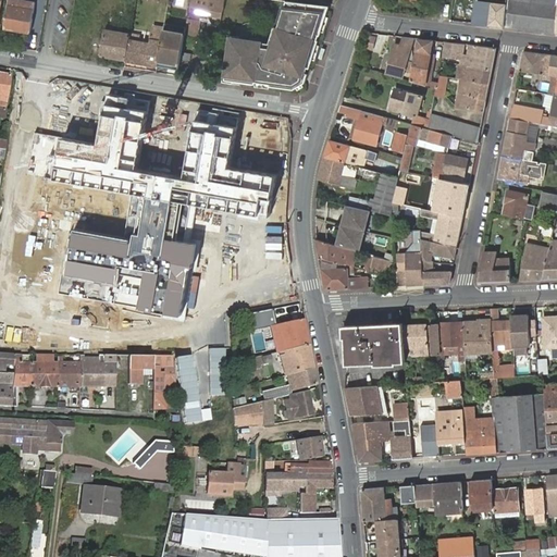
[(36,3),(19,0),(10,0),(5,29),(32,34),(36,3)]
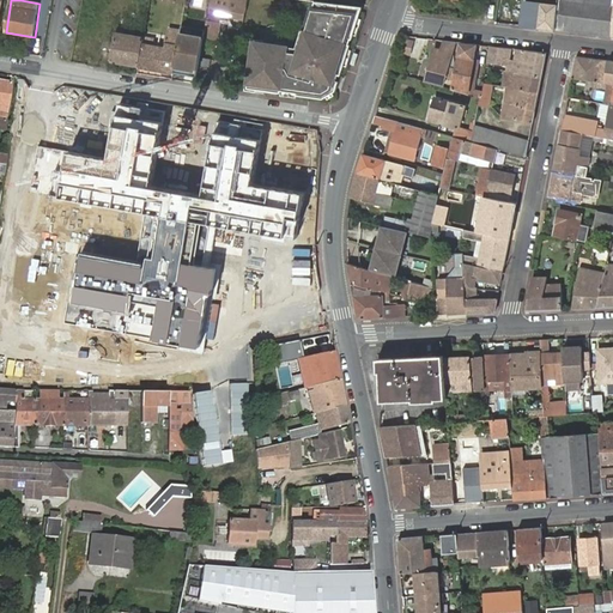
[(210,13),(211,0),(187,0),(186,10),(192,11),(193,2),(205,4),(202,12),(210,13)]
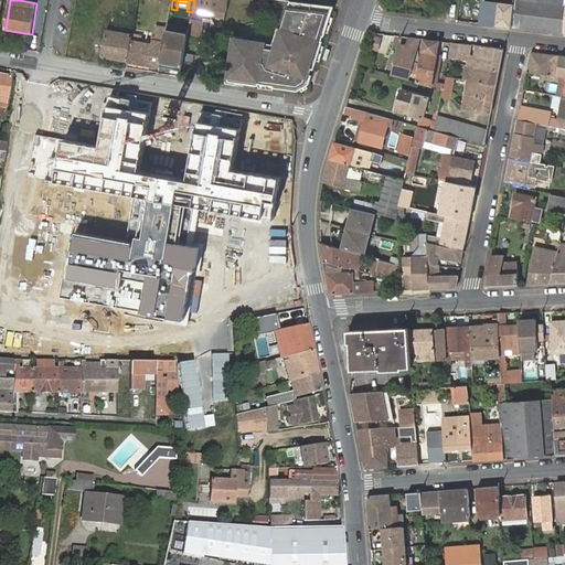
[(227,1),(227,0),(194,0),(193,12),(225,18),(227,1)]
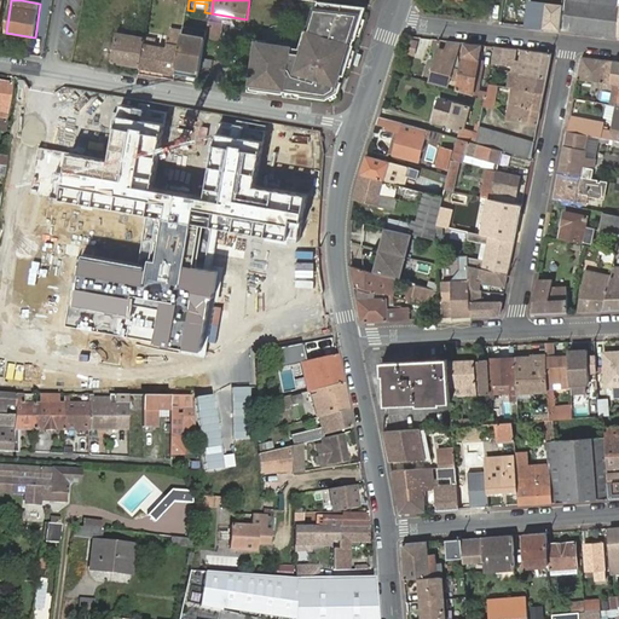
[(340,93),(366,7),(353,5),(341,4),(331,1),(318,0),(310,30),(306,29),(300,47),(260,42),(253,90),(328,100),(340,93)]
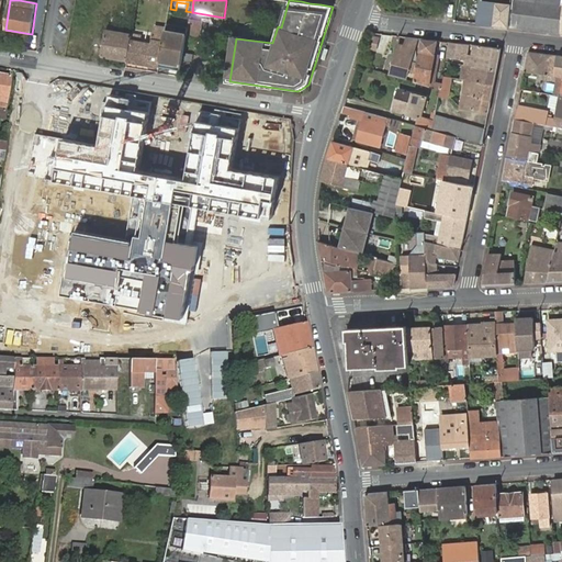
[(482,0),(480,22),(508,25),(510,2),(494,1),(482,0)]
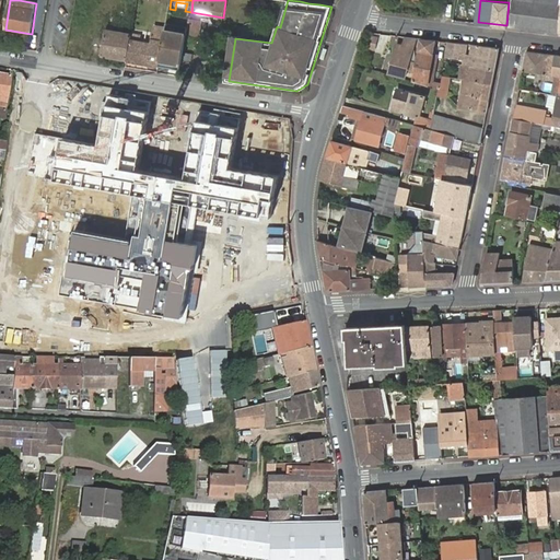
[(559,0),(508,0),(509,2),(506,25),(559,32),(559,19),(559,0)]
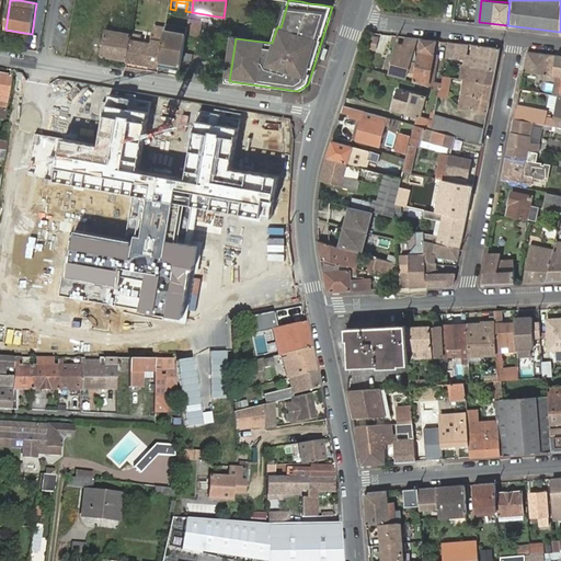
[(183,71),(190,30),(168,25),(167,30),(160,67),(183,71)]
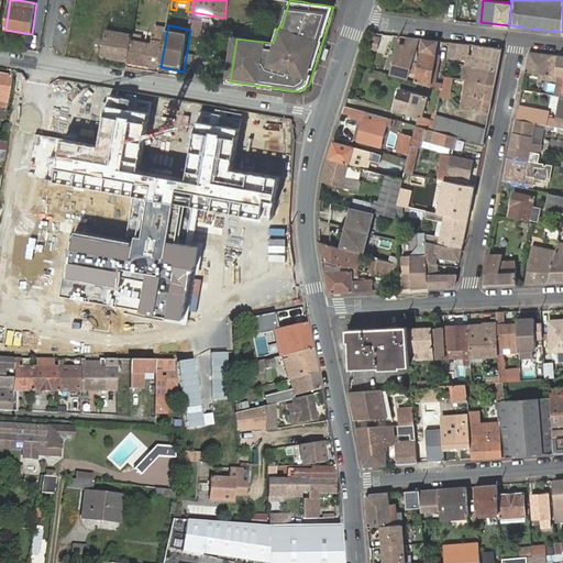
[(142,37),(133,35),(129,62),(161,67),(167,30),(157,28),(154,44),(142,43),(142,37)]
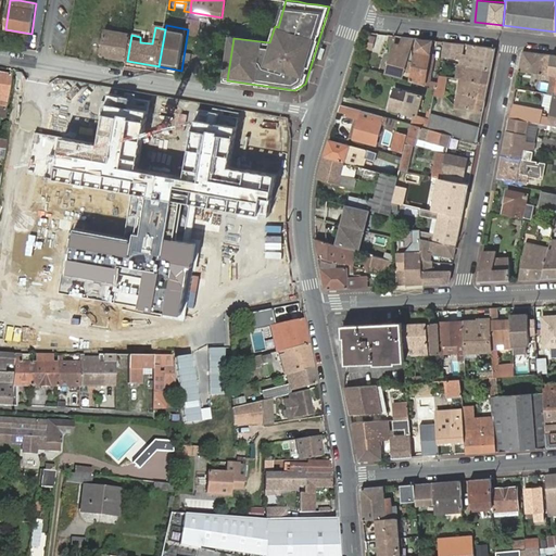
[(127,61),(131,35),(105,29),(100,57),(127,61)]
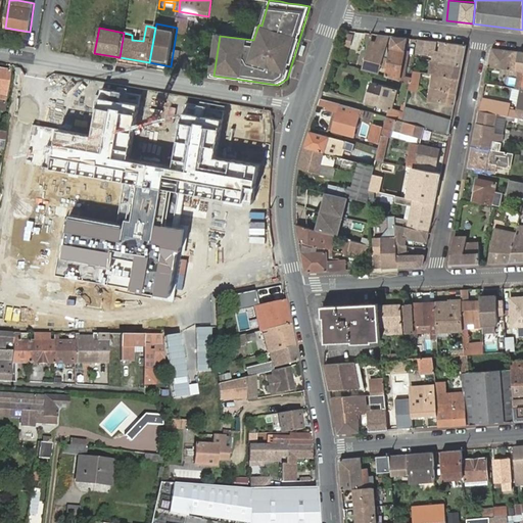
[(387,37),(379,36),(377,44),(374,43),(371,53),(368,52),(363,69),(378,74),(383,56),(387,37)]
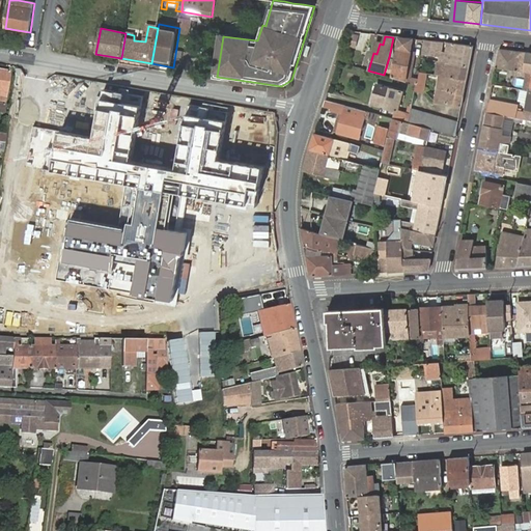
[(398,38),(390,78),(404,82),(411,39),(398,38)]
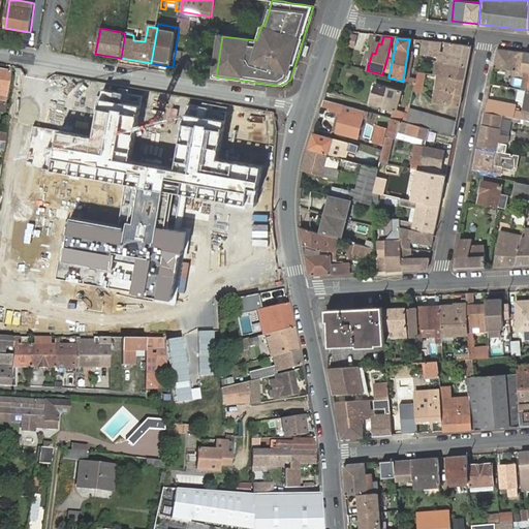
[(441,43),(423,40),(421,55),(439,57),(438,61),(442,62),(447,62),(452,44),(445,43),(444,53),(440,52),(441,43)]
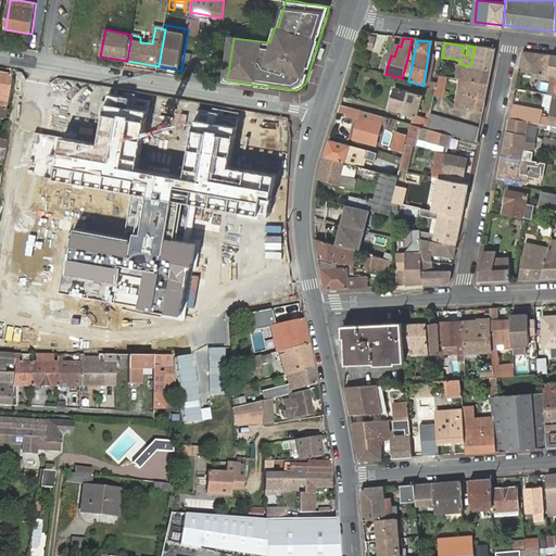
[(465,65),(464,67),(491,71),(495,49),(475,47),(470,65),(465,65)]
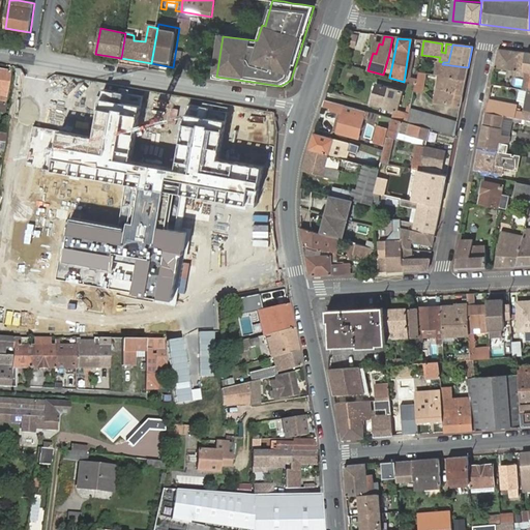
[(529,64),(524,64),(526,53),(498,50),(494,68),(522,71),(526,72),(525,77),(522,91),(529,92),(529,87),(529,64)]
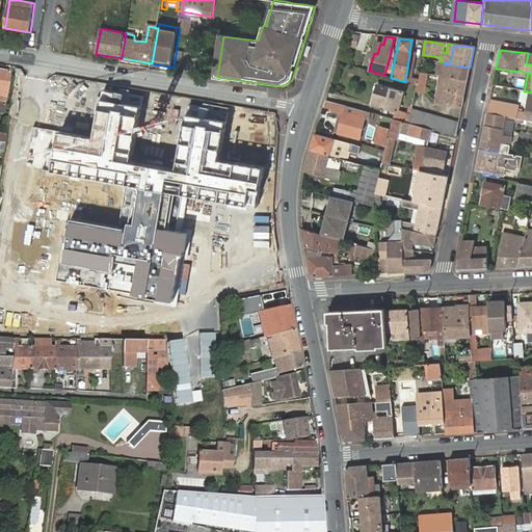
[(444,64),(442,79),(468,82),(470,68),(444,64)]
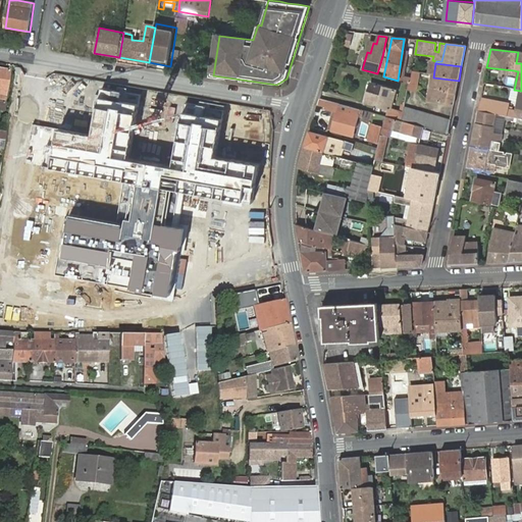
[(9,74),(0,72),(0,100),(4,101),(9,74)]
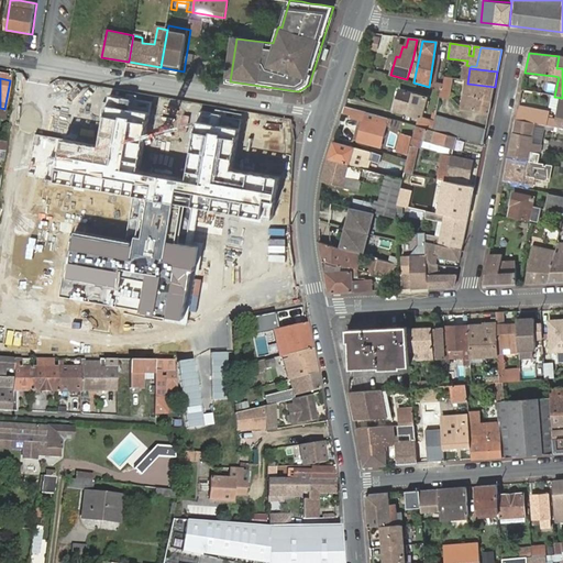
[(442,90),(440,98),(449,100),(453,81),(445,80),(444,90),(442,90)]
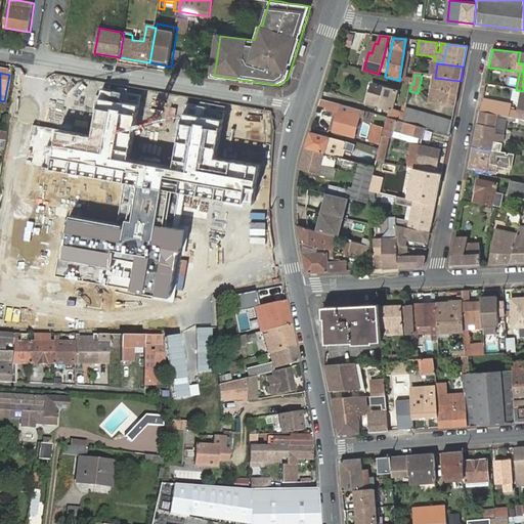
[(431,101),(455,105),(461,81),(435,78),(431,101)]
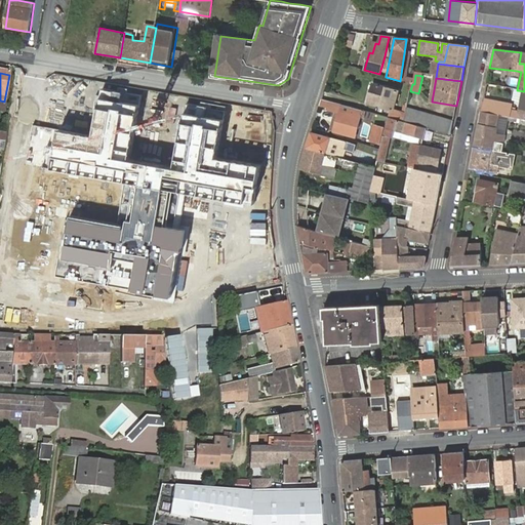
[(486,84),(484,95),(490,96),(493,85),(486,84)]
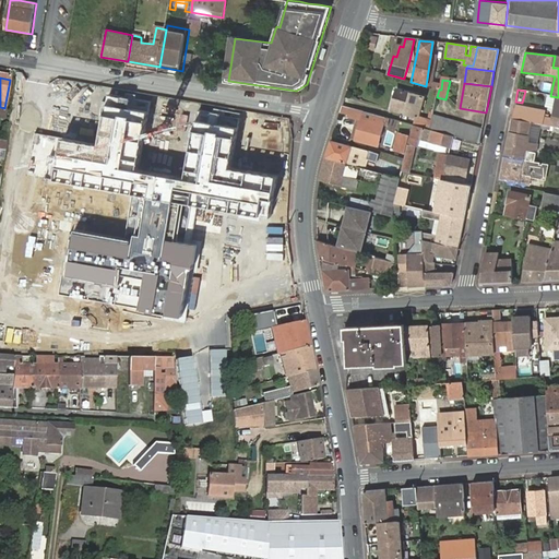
[(420,117),(426,98),(421,97),(397,91),(391,111),(415,118),(419,119),(420,117)]
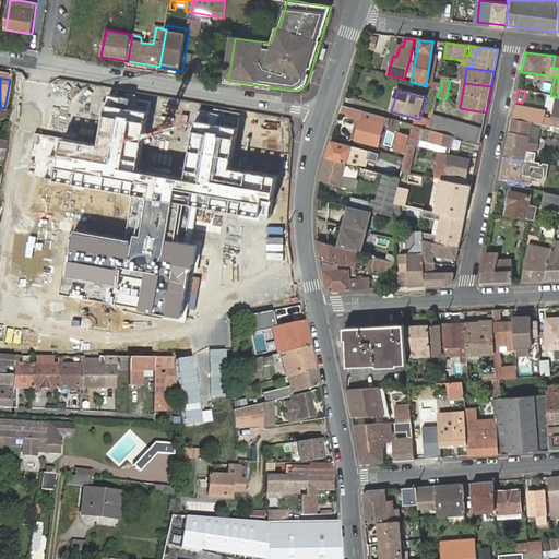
[(558,100),(556,121),(545,120),(545,119),(521,114),(522,107),(515,106),(512,118),(534,122),(543,125),(558,127),(558,100)]
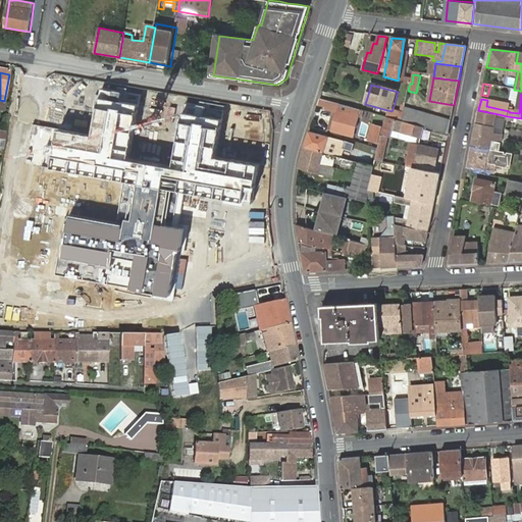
[(351,138),(357,116),(361,118),(363,112),(359,110),(318,98),(315,103),(323,106),(322,108),(330,111),(334,113),(329,132),(351,138)]
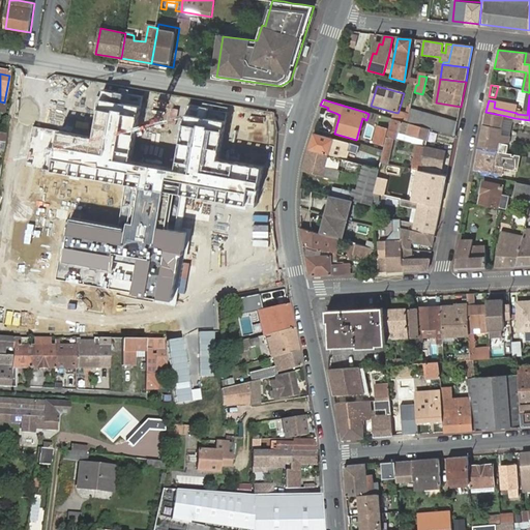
[(405,124),(408,114),(399,111),(398,113),(394,112),(391,121),(405,124)]
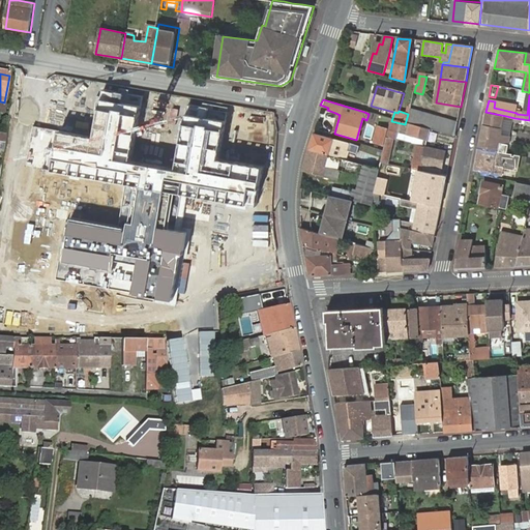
[(408,114),(405,124),(430,130),(454,137),(457,124),(408,112),(408,114)]
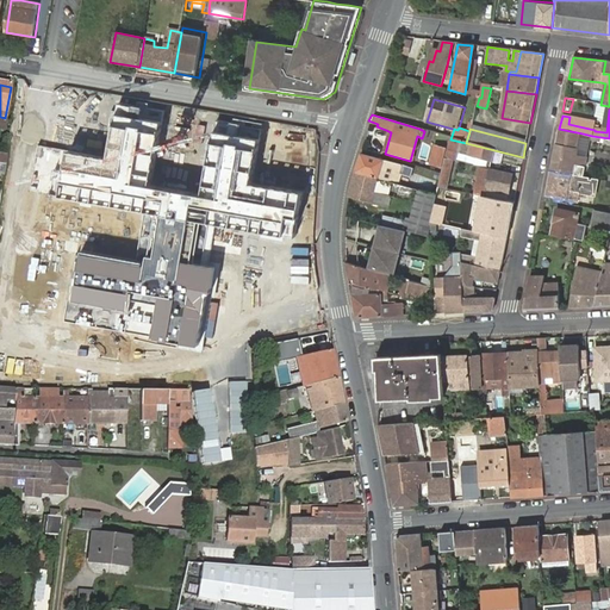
[(583,134),(559,129),(556,144),(579,149),(583,134)]
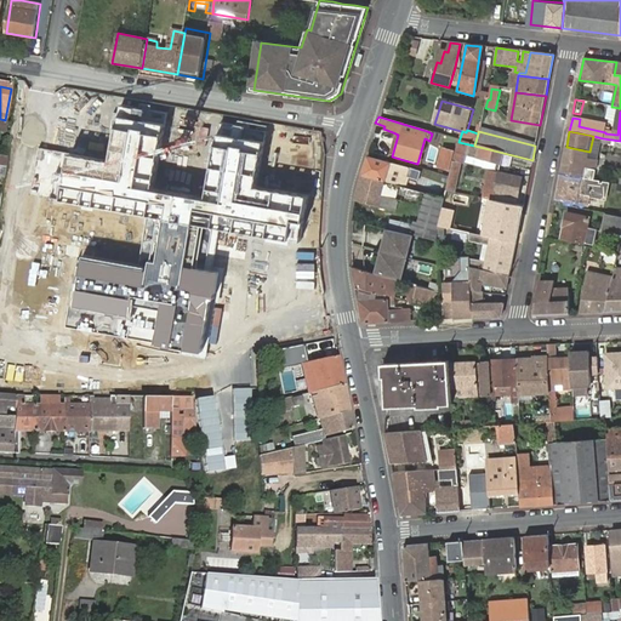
[(387,155),(392,157),(398,135),(393,132),(387,155)]
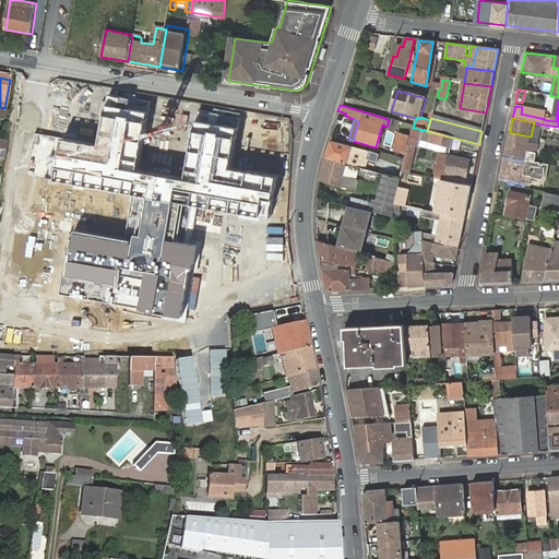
[(531,137),(539,138),(543,125),(534,122),(531,137)]
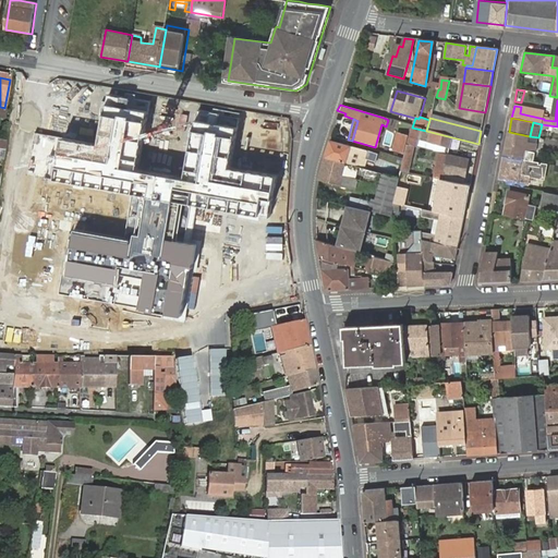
[(426,131),(412,128),(409,141),(407,145),(415,147),(416,147),(448,154),(449,148),(452,137),(426,131)]
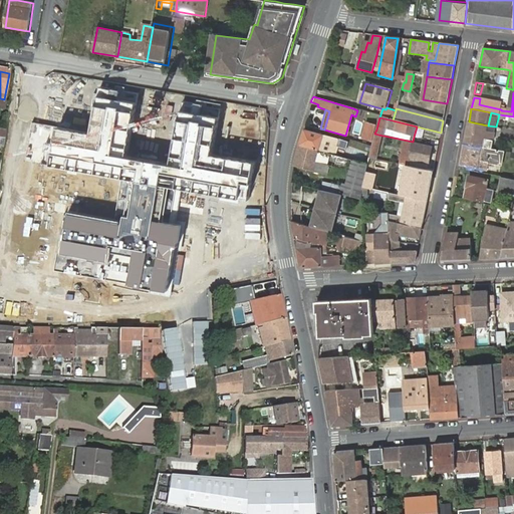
[(43,120),(24,118),(18,164),(36,166),(43,120)]
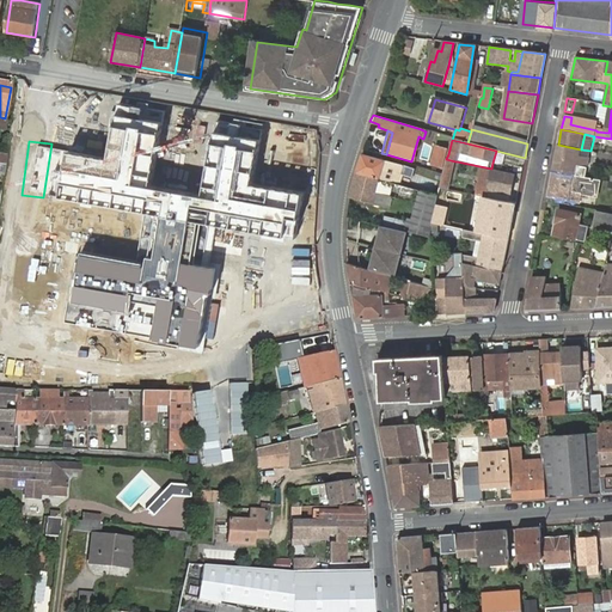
[(576,176),(585,177),(591,151),(581,150),(558,145),(554,171),(576,176)]
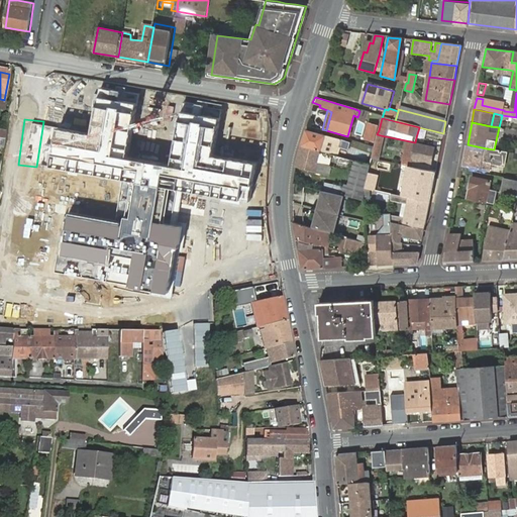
[(323,152),(329,133),(305,126),(298,145),(323,152)]
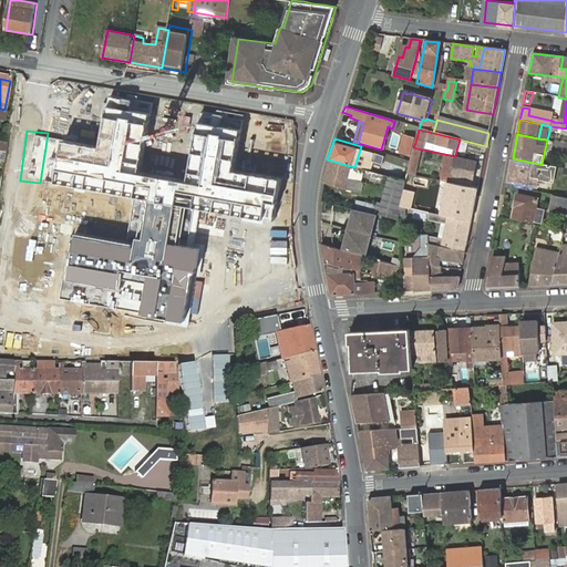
[(413,147),(415,143),(401,140),(398,153),(411,157),(413,147)]
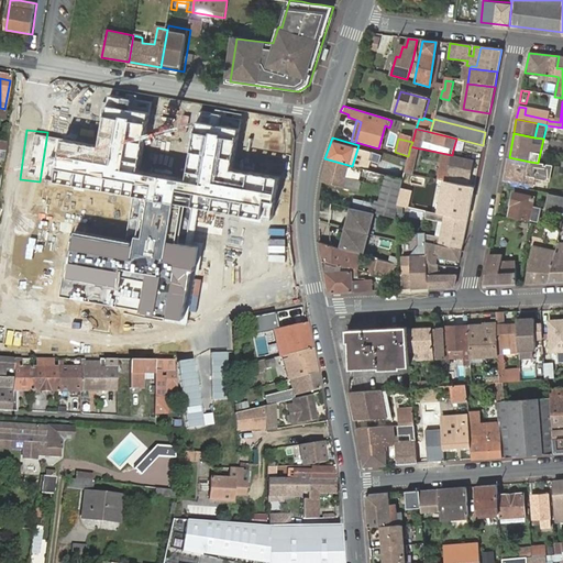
[(363,169),(370,148),(359,145),(352,166),(363,169)]
